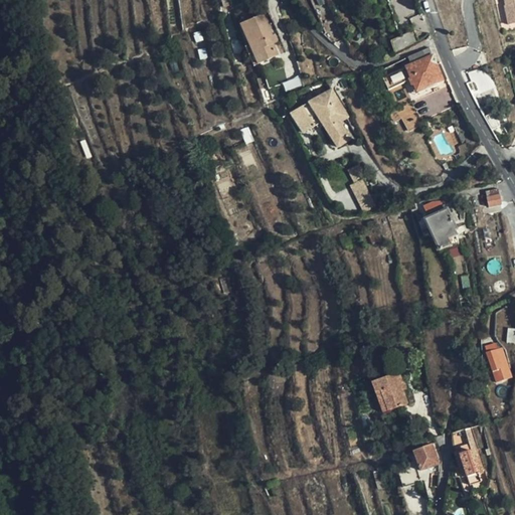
[(514,0),(505,0),(506,6),(505,6),(509,25),(514,23),(514,0)]
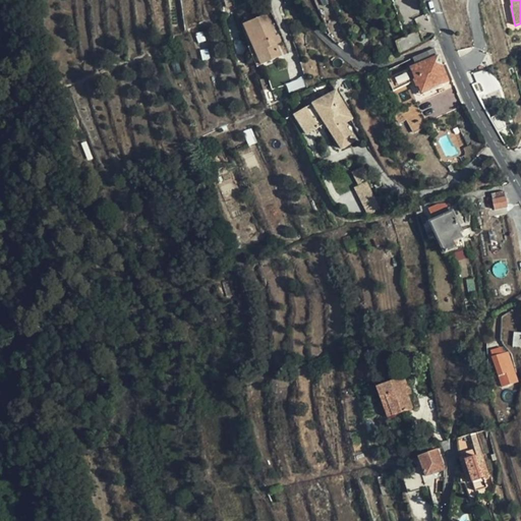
[(261,63),(267,61),(284,54),(277,34),(281,32),(273,10),(249,18),(256,41),(253,42),(261,63)]
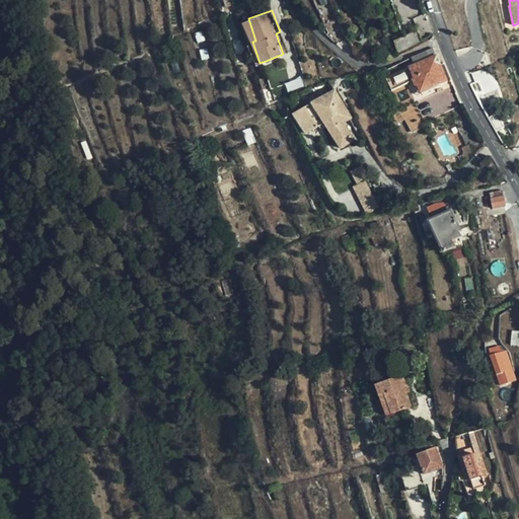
[(422,41),(417,30),(394,41),(398,51),(422,41)]
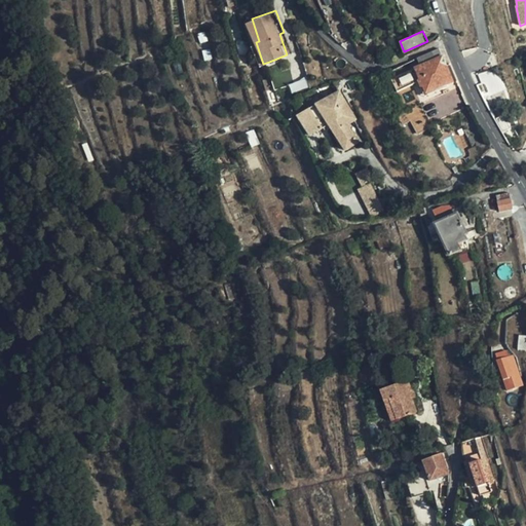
[(426,102),(445,95),(443,87),(428,94),(425,86),(415,90),(417,96),(422,94),(426,102)]
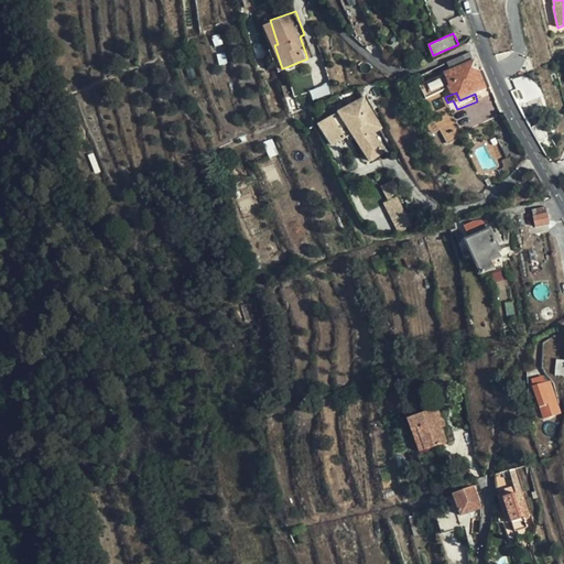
[(382,129),(364,99),(318,126),(333,149),(353,137),(369,164),(384,154),(372,134),(382,129)]
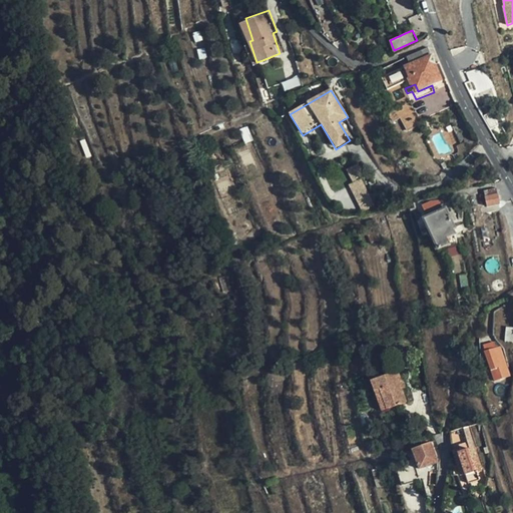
[(482,96),(487,107),(492,105),(488,93),(482,96)]
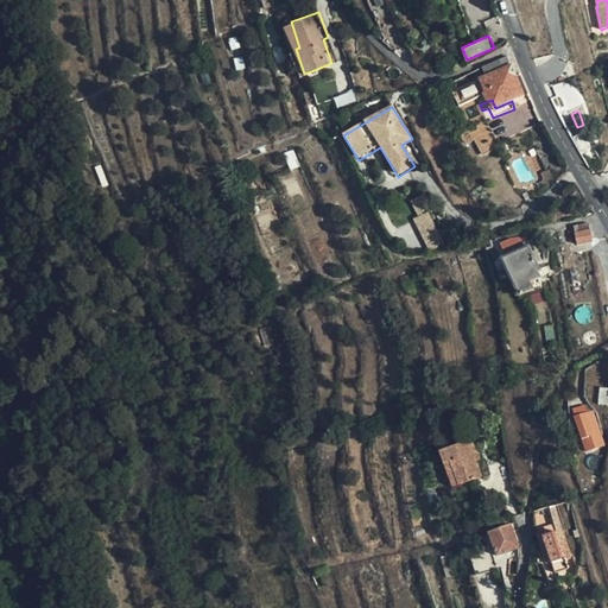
[(571,130),(577,127),(571,114),(564,116),(571,130)]
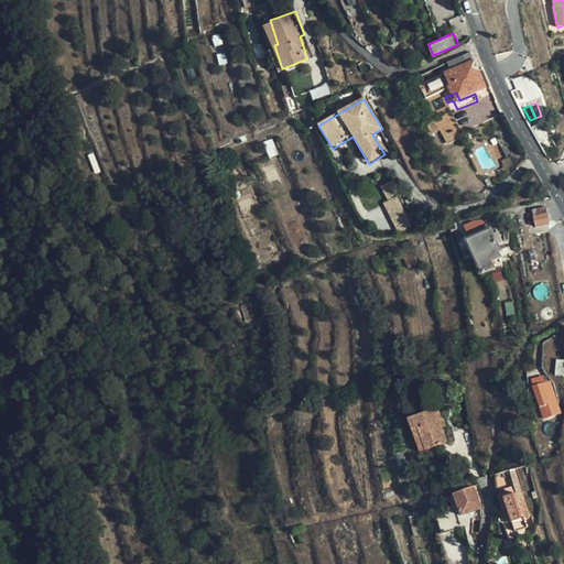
[(463,138),(451,115),(437,122),(449,145),(463,138)]
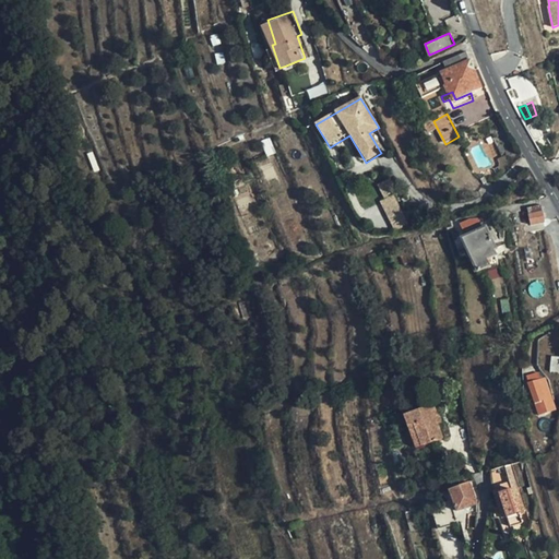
[(506,155),(499,159),(502,166),(499,167),(502,173),(512,167),(506,155)]
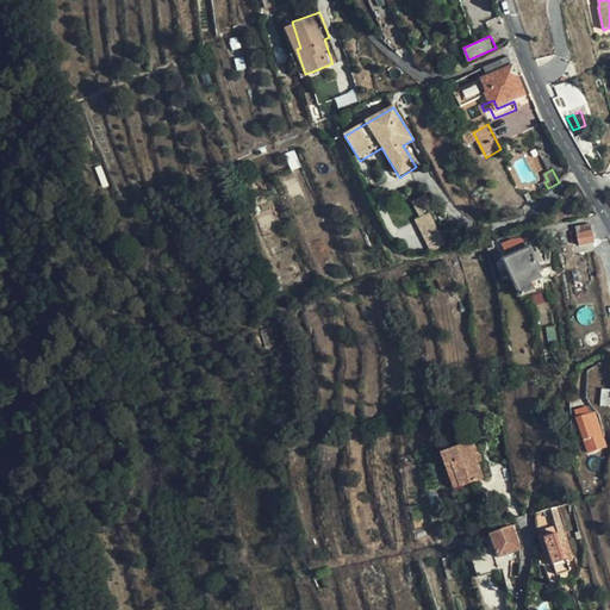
[(424,212),(429,211),(424,199),(412,205),(418,219),(427,216),(424,212)]
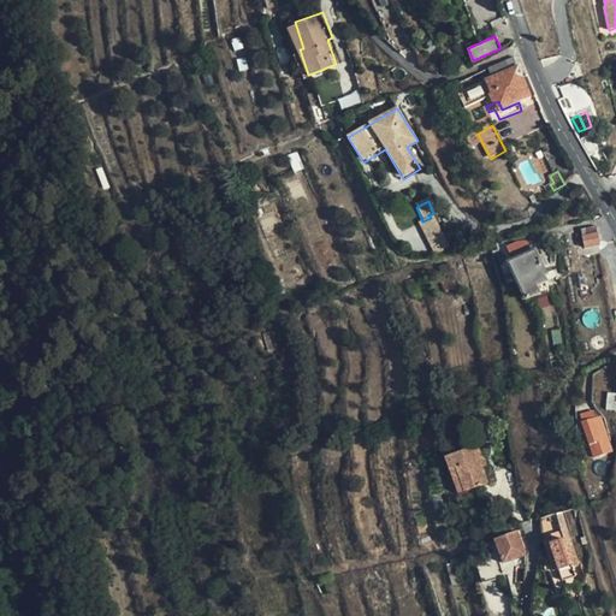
[(600,243),(598,232),(582,236),(581,234),(576,235),(579,247),(585,246),(585,248),(600,243)]
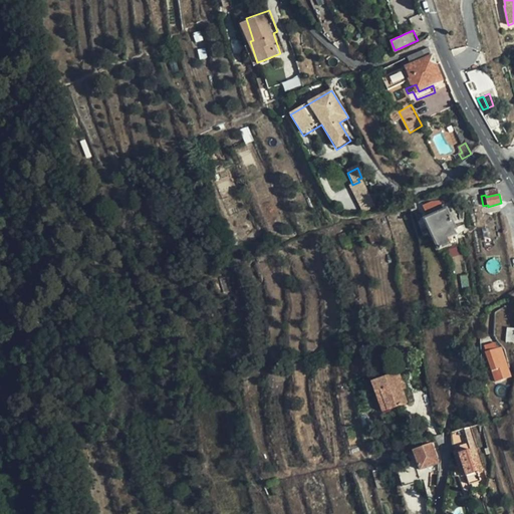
[(429,219),(447,210),(444,202),(424,208),(429,219)]
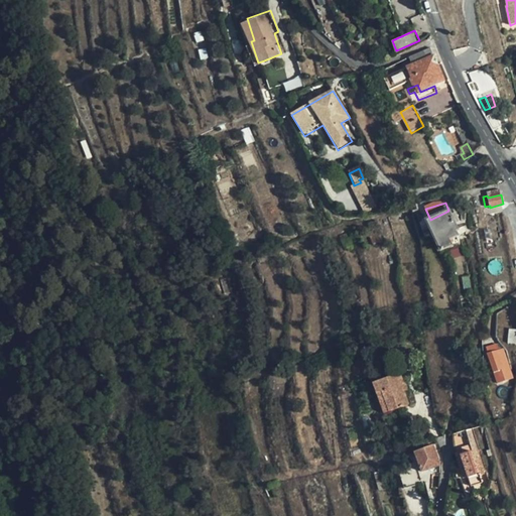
[(459,230),(448,211),(430,220),(426,222),(442,251),(453,246),(450,241),(457,238),(456,233),(459,230)]
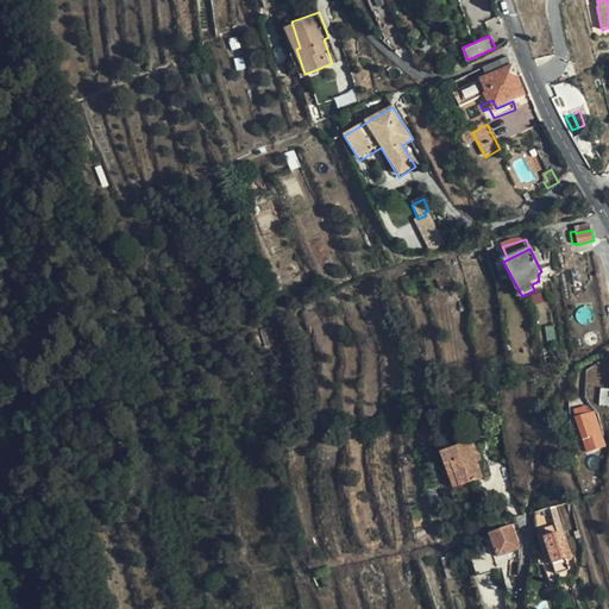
[(550,375),(554,374),(558,372),(554,355),(546,357),(550,375)]
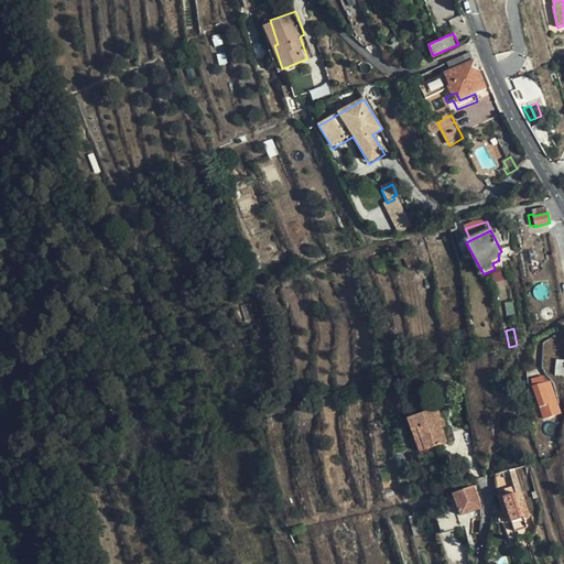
[(560,413),(551,382),(533,388),(543,419),(560,413)]
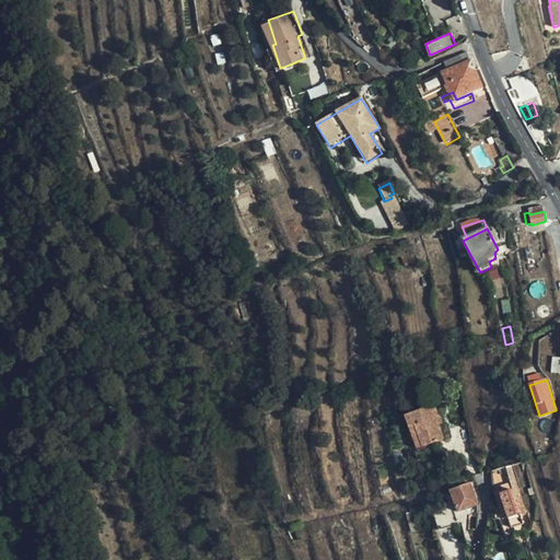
[(444,439),(439,424),(436,417),(440,416),(435,404),(405,415),(418,448),(444,439)]
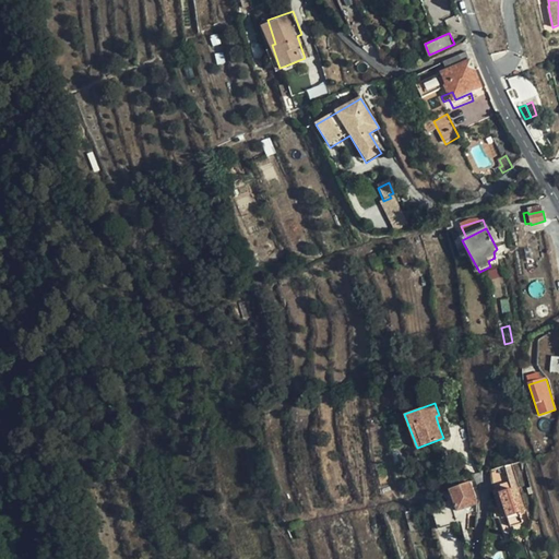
[(501,495),(508,519),(510,530),(523,526),(520,518),(526,515),(511,464),(507,465),(513,488),(514,491),(501,495)]
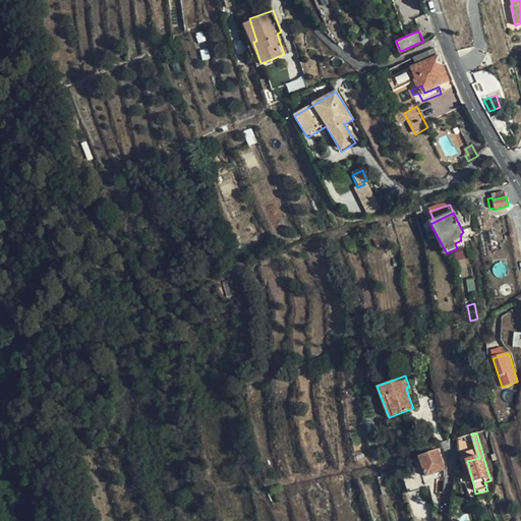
[(472,433),(458,438),(460,460),(461,459),(466,458),(478,455),(472,433)]
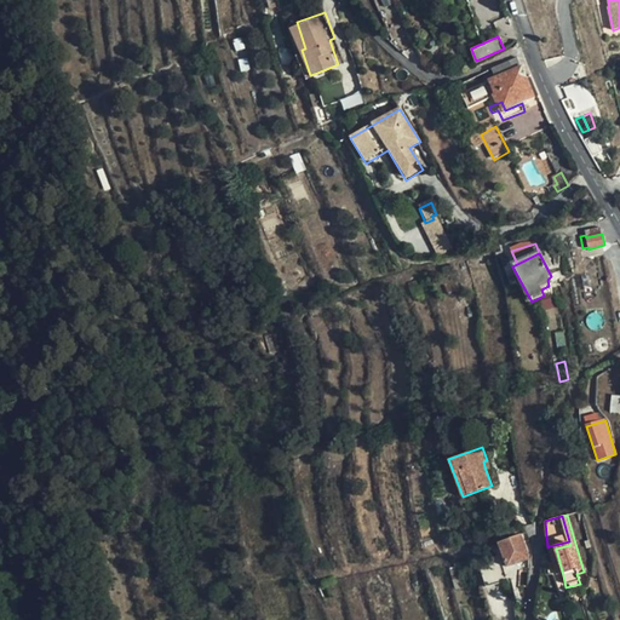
[(499,544),(492,547),(494,551),(495,551),(501,549),(507,566),(529,557),(520,535),(499,544)]
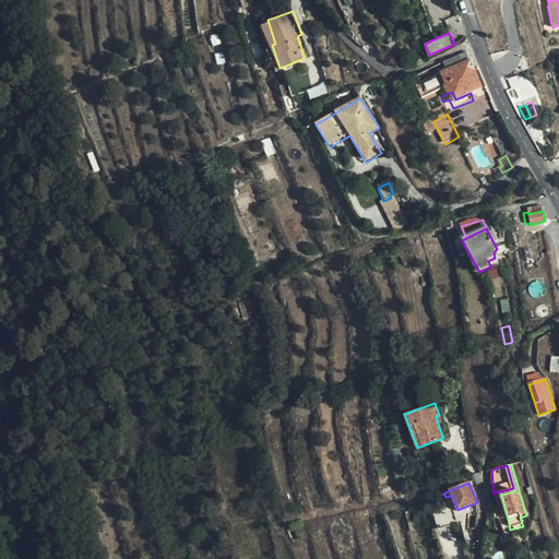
[(500,491),(495,492),(502,521),(508,519),(501,495),(500,491)]
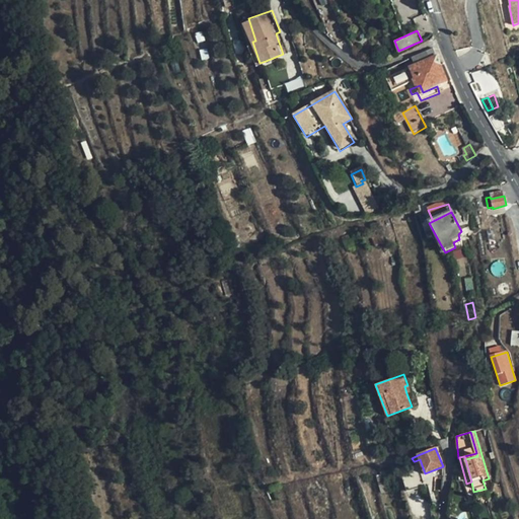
[(414,461),(412,458),(400,462),(408,480),(421,475),(415,461),(414,461)]
